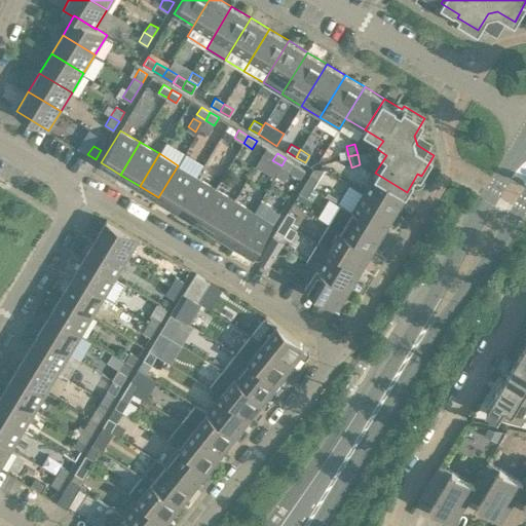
[(338,159),(338,161),(347,167),(351,166),(348,156),(338,159)]
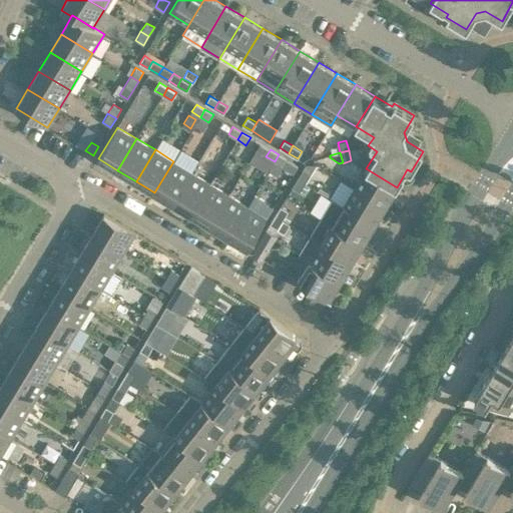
[(283,167),(288,159),(279,154),(275,161),(283,167)]
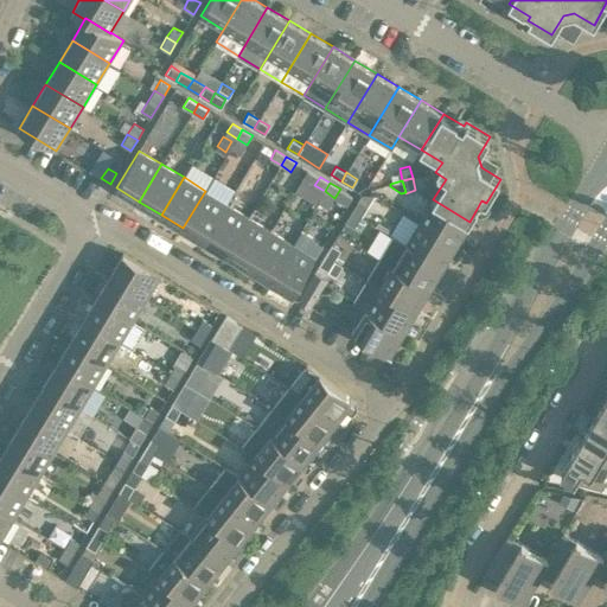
[(205,191),(183,228),(205,241),(228,204),(205,191)]
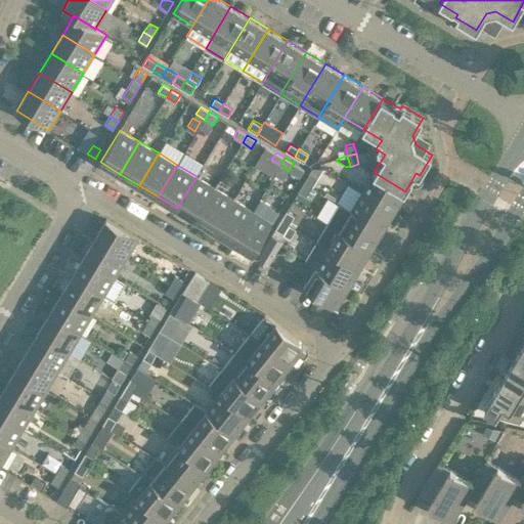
[(362,191),(394,210),(405,191),(374,172),(362,191)]
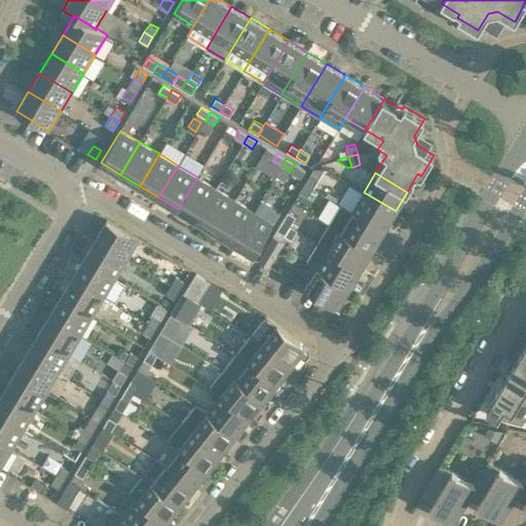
[(318,178),(310,174),(305,182),(313,187),(318,178)]
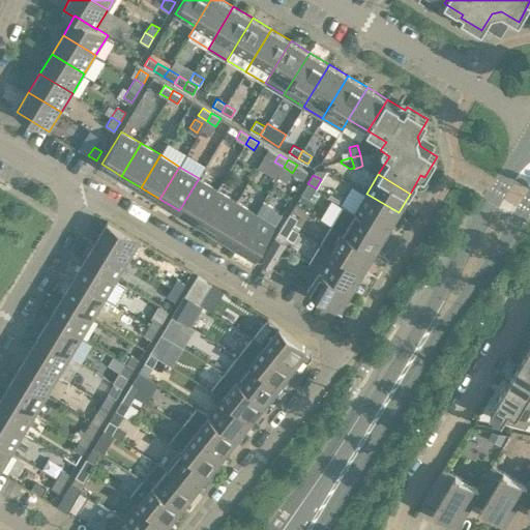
[(199,178),(179,210),(198,222),(217,189),(199,178)]
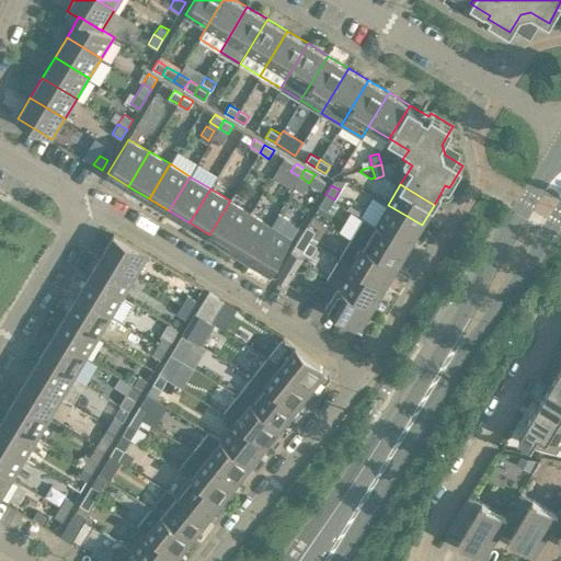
[(320,204),(329,209),(334,199),(325,194),(320,204)]
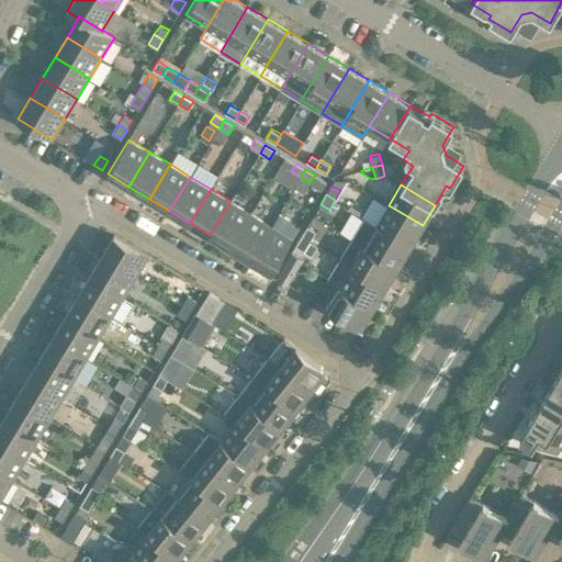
[(231,201),(210,235),(231,247),(251,213),(231,201)]
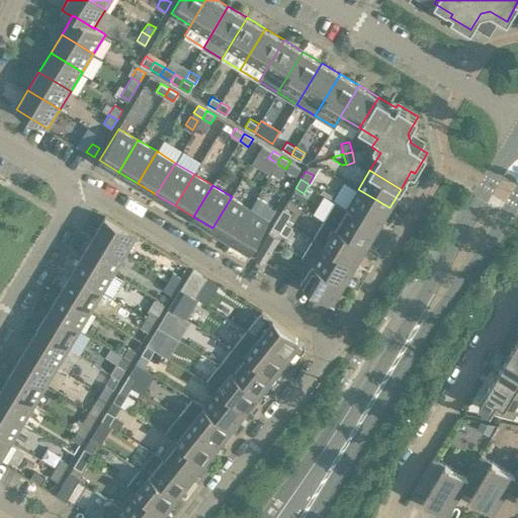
[(347,207),(378,227),(390,207),(358,189),(347,207)]
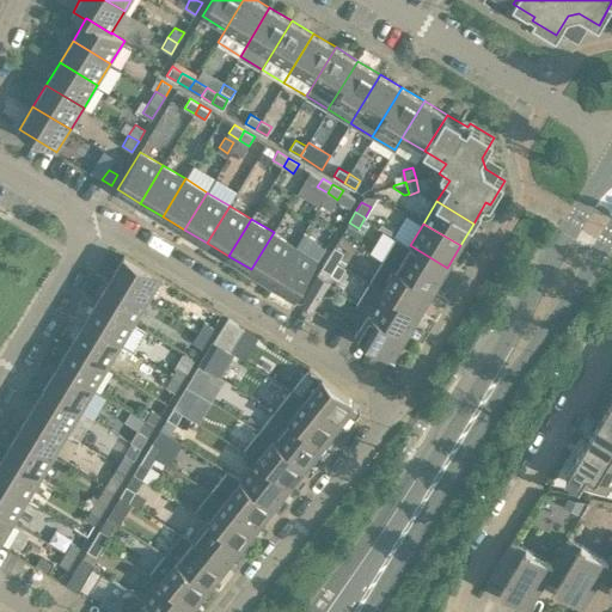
[(274,232),(251,269),(273,283),(295,245),(274,232)]
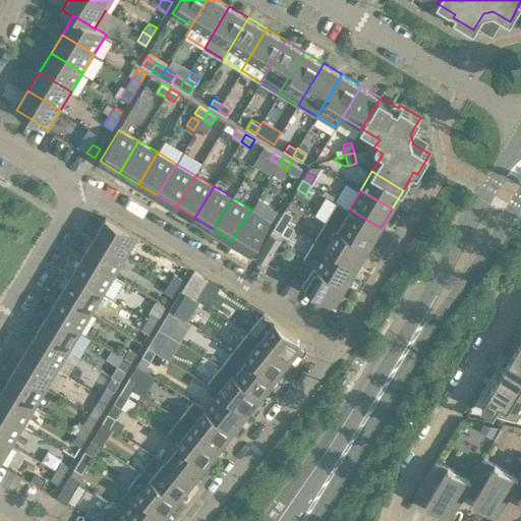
[(232,241),(251,252),(278,210),(258,197),(251,209),(232,241)]
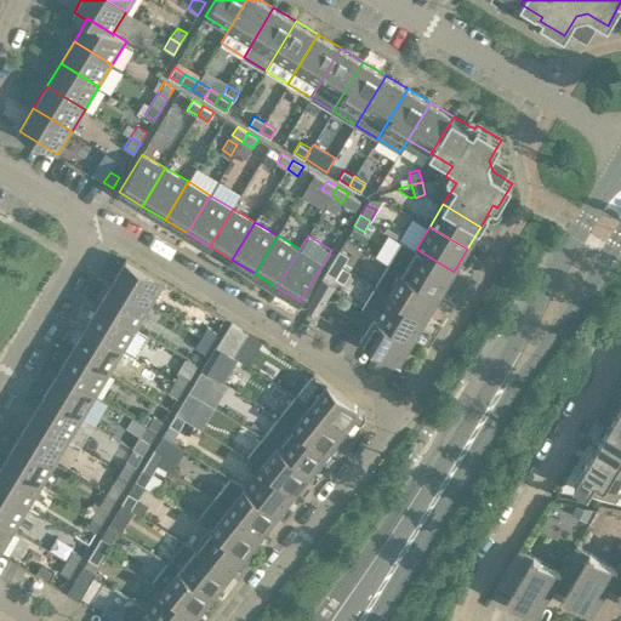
[(392,266),(439,294),(454,272),(416,249),(406,243),(392,266)]
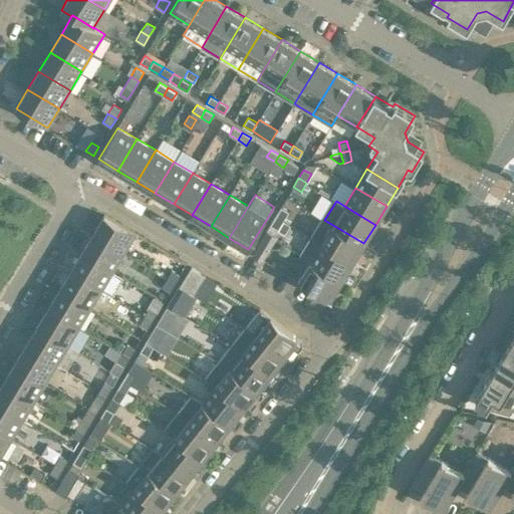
[(289,211),(281,207),(276,215),(283,220),(289,211)]
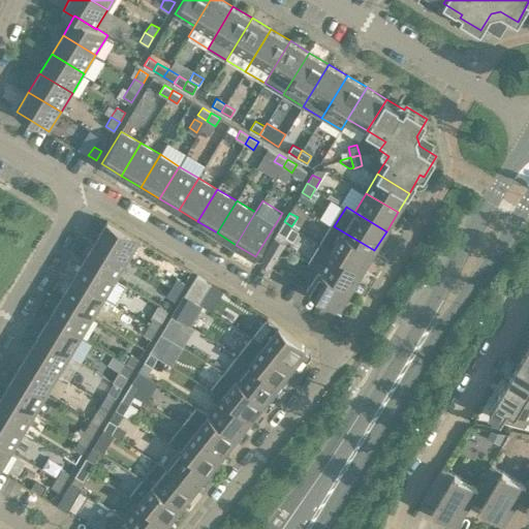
[(141,240),(107,220),(96,240),(128,259),(141,240)]
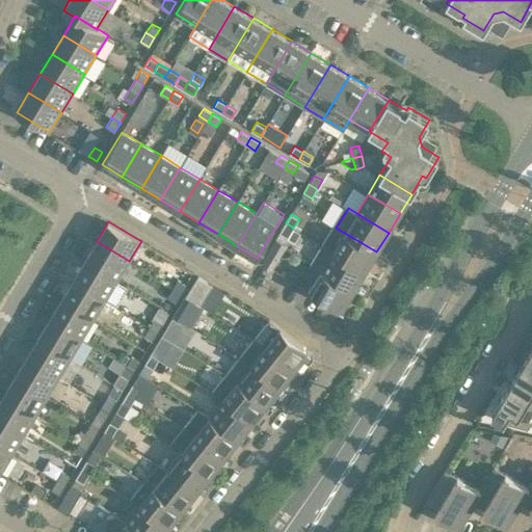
[(280,232),(288,237),(293,229),(293,228),(286,222),(280,232)]
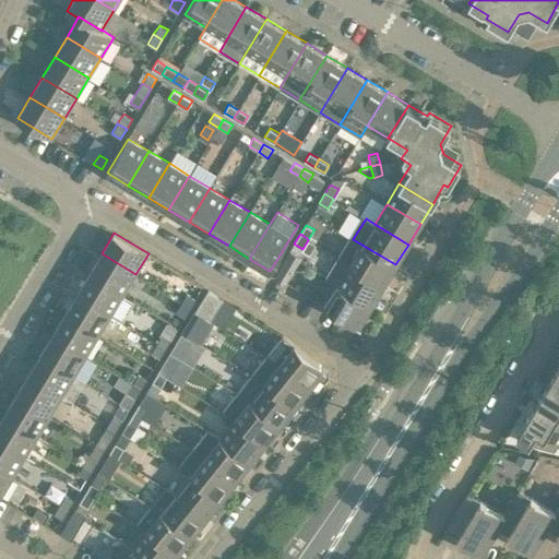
[(341,259),(351,264),(383,285),(395,264),(353,239),(341,259)]
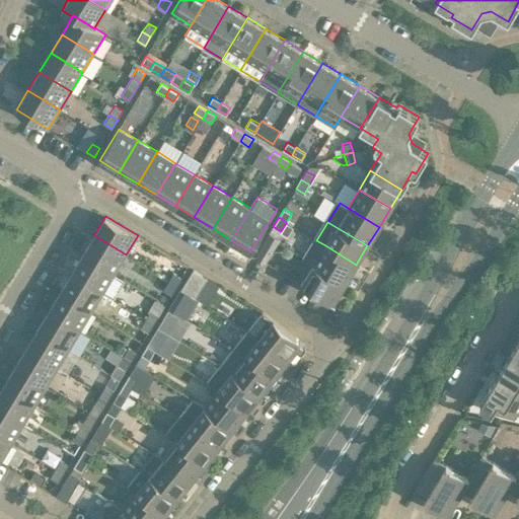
[(281,231),(280,232),(290,238),(295,228),(286,223),(281,231)]
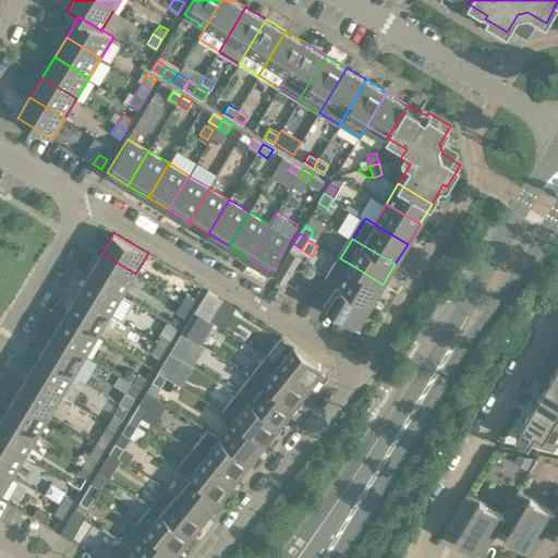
[(290,250),(275,275),(286,281),(301,256),(290,250)]
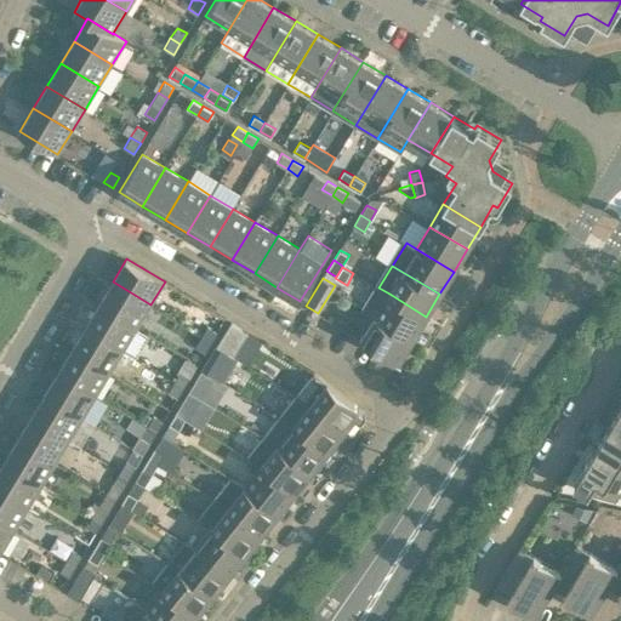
[(151,305),(113,281),(98,305),(137,328),(151,305)]
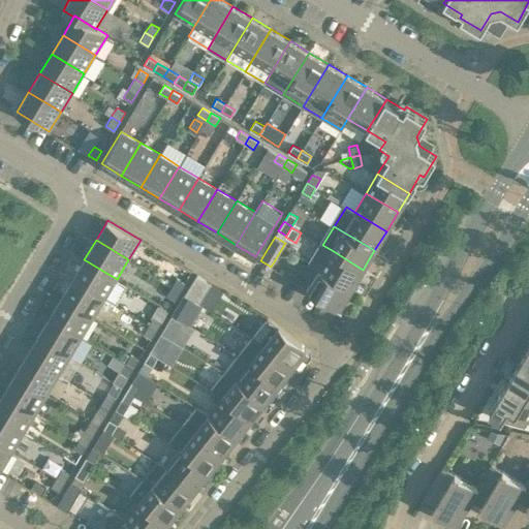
[(320,270),(351,288),(363,270),(332,250),(320,270)]
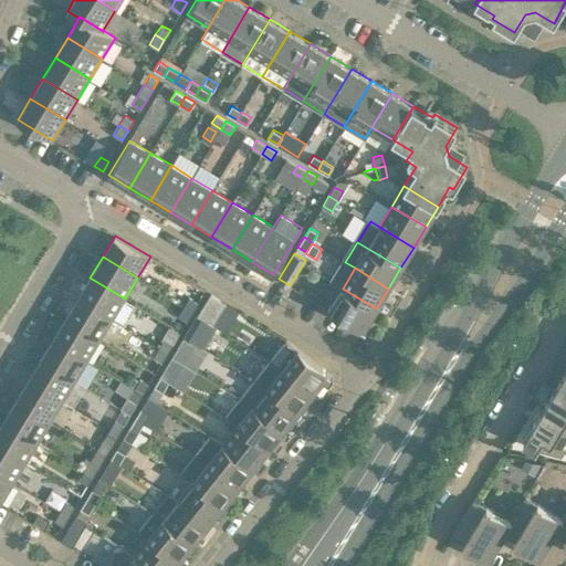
[(125,299),(90,278),(77,297),(113,318),(125,299)]
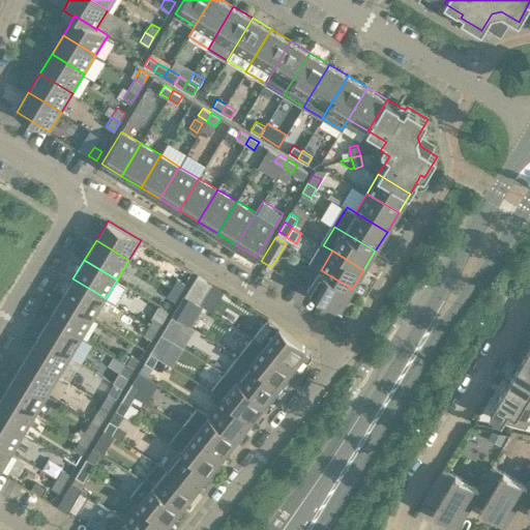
[(308,290),(340,308),(352,289),(321,270),(308,290)]
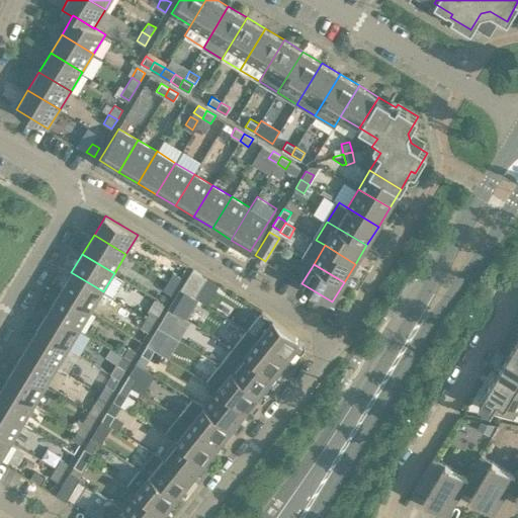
[(181,288),(195,296),(206,277),(193,269),(181,288)]
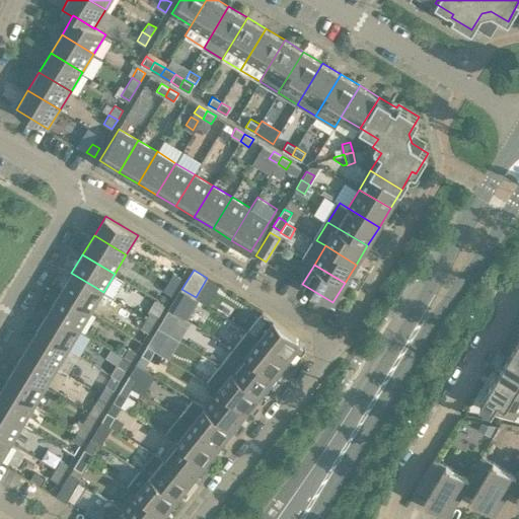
[(181,276),(174,272),(168,281),(176,285),(181,276)]
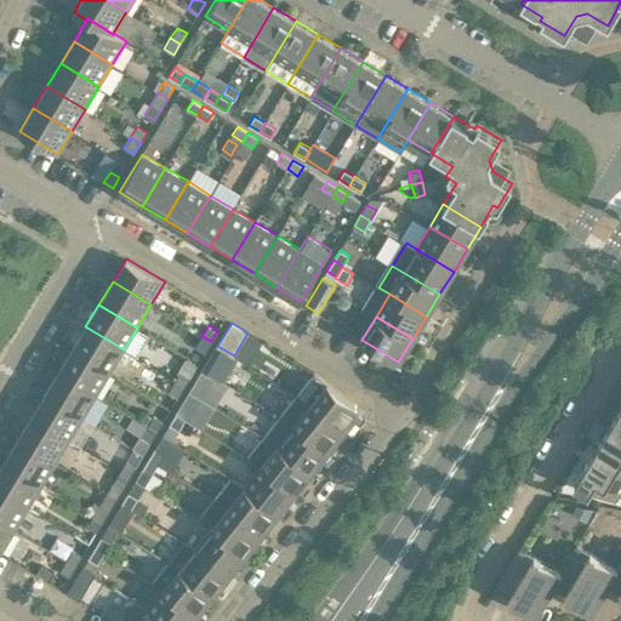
[(124,349),(85,326),(72,349),(110,372),(124,349)]
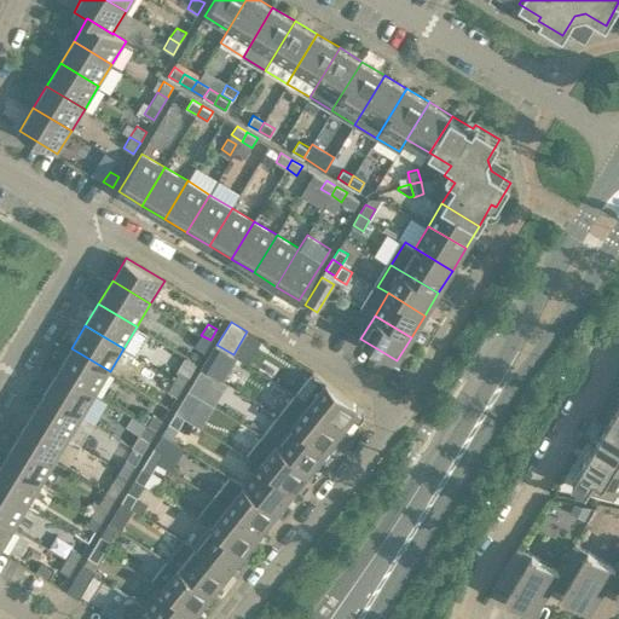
[(195,346),(204,351),(210,340),(201,335),(195,346)]
